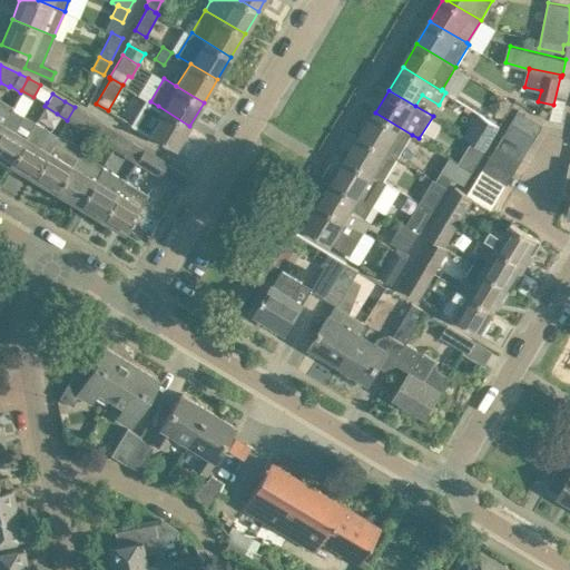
[(500,94),(491,108),(504,116),(513,101),(500,94)]
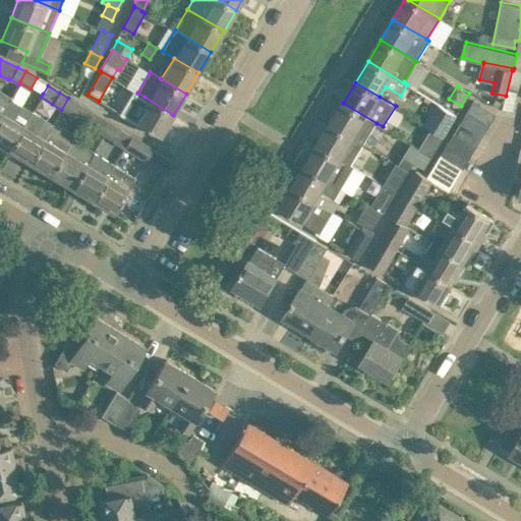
[(161,136),(173,115),(145,97),(131,118),(161,136)]
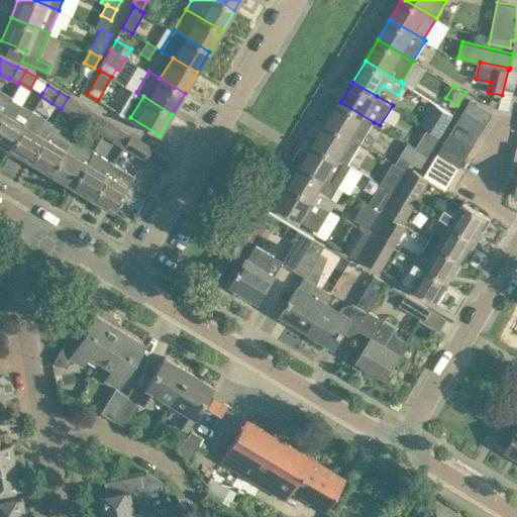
[(61,109),(82,121),(89,109),(68,97),(61,109)]
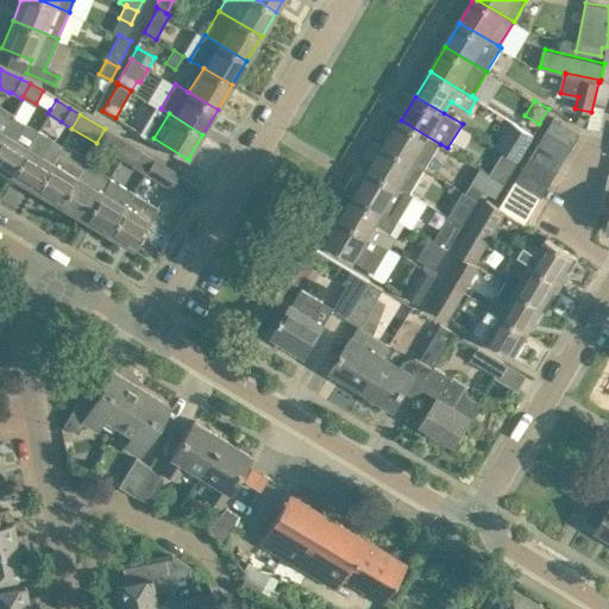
[(2,133),(0,136),(0,168),(11,175),(37,130),(13,115),(2,133)]
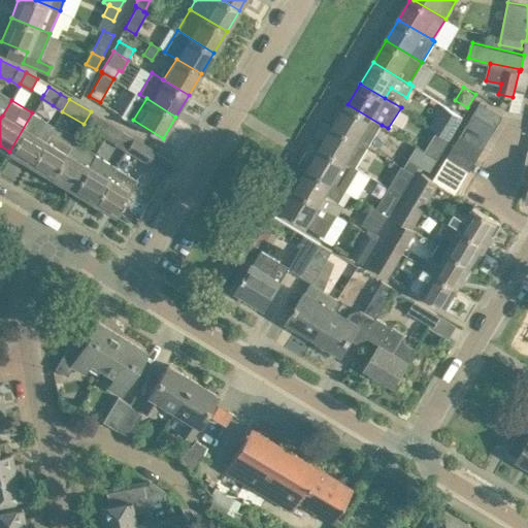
[(473,112),(496,127),(503,116),(481,101),(473,112)]
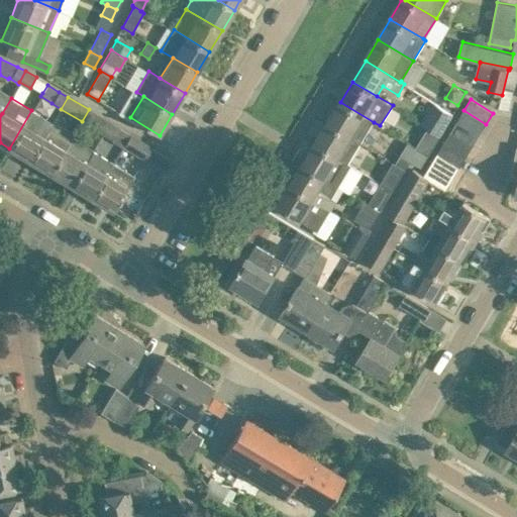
[(340,102),(328,123),(360,142),(374,122),(340,102)]
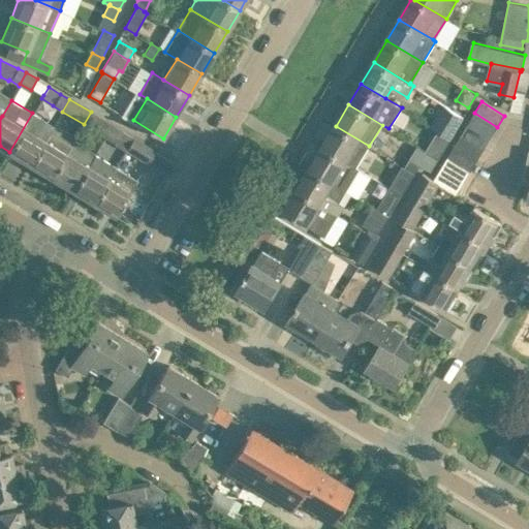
[(431,126),(438,130),(439,130),(452,137),(464,117),(452,109),(443,104),(431,126)]
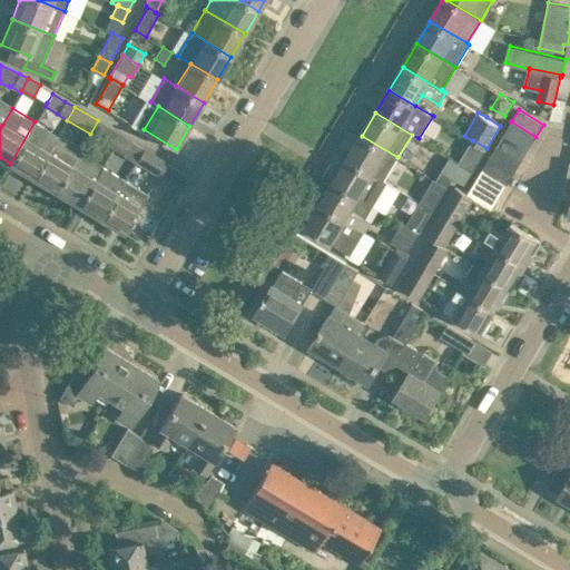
[(90,134),(114,148),(121,135),(98,120),(90,134)]
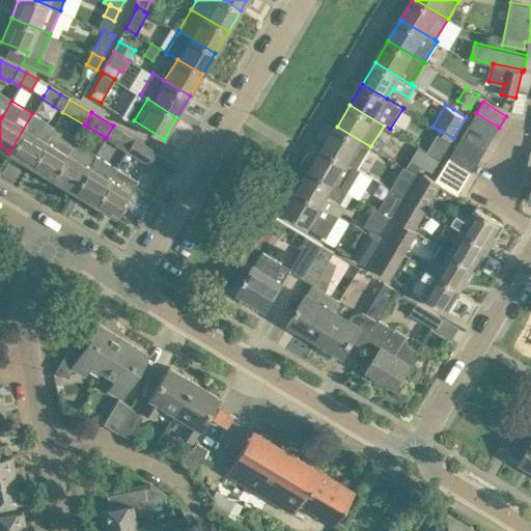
[(32,113),(9,152),(31,165),(45,141),(54,127),(32,113)]
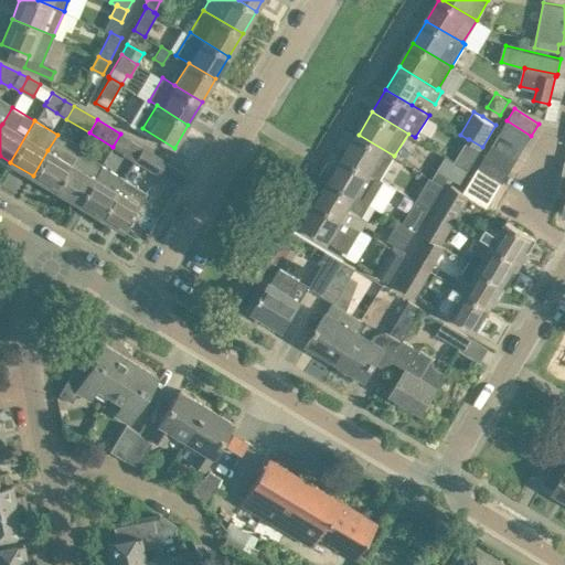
[(499,132),(523,148),(531,136),(507,120),(499,132)]
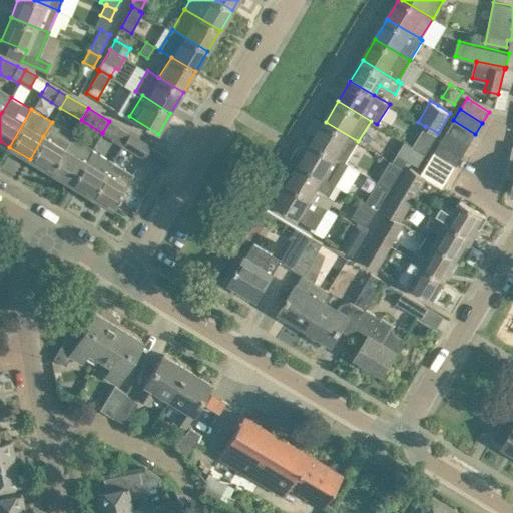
[(447,131),(469,144),(475,134),(453,120),(447,131)]
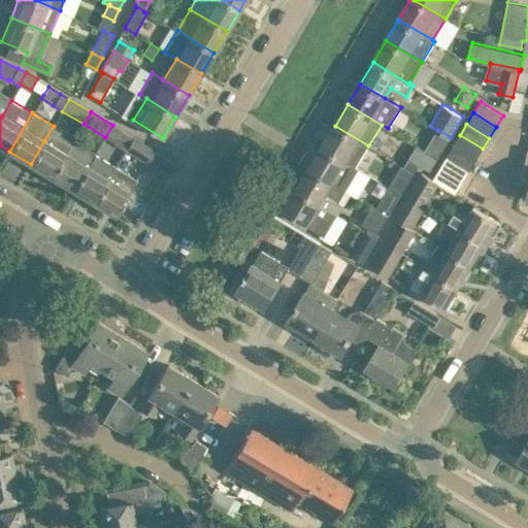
[(112,125),(105,137),(114,142),(122,131),(112,125)]
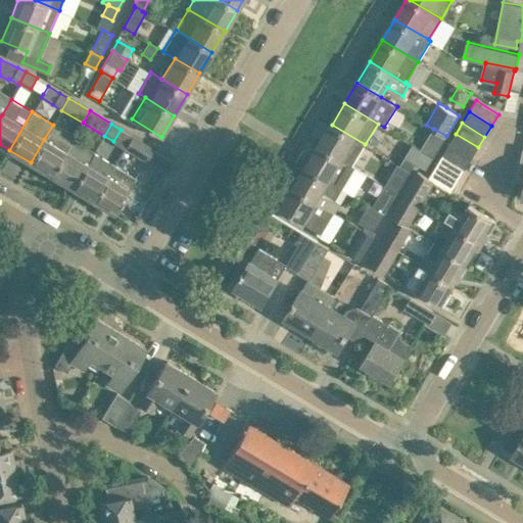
[(332,125),(319,145),(352,165),(365,144),(332,125)]
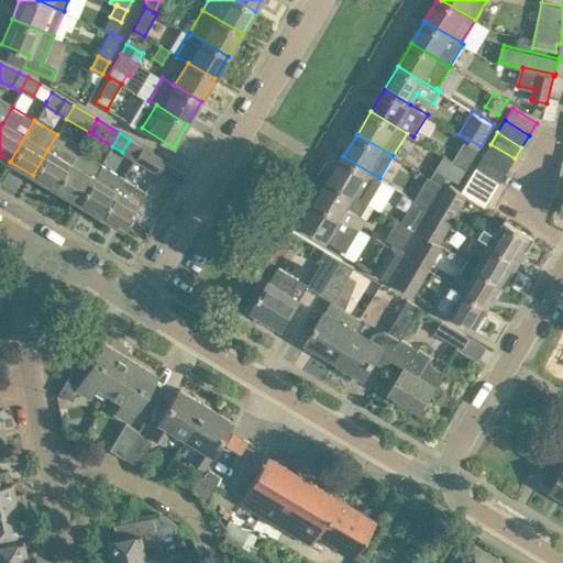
[(466,139),(453,161),(467,169),(481,146),(467,139),(466,139)]
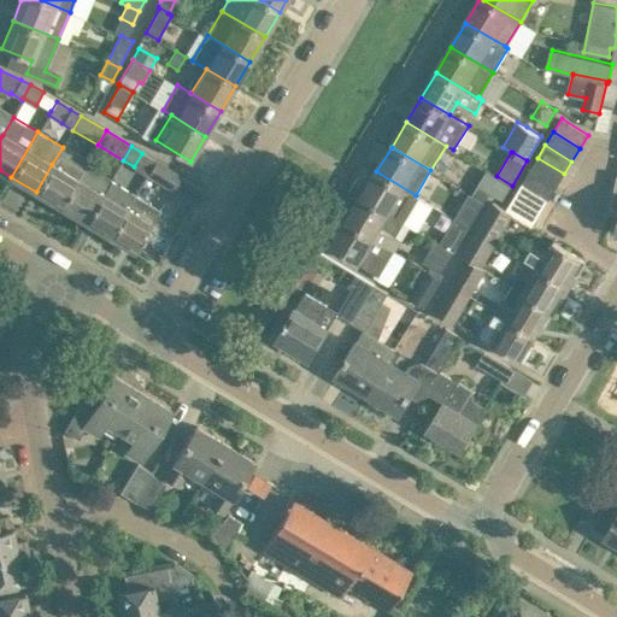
[(529,170),(556,187),(564,174),(538,158),(529,170)]
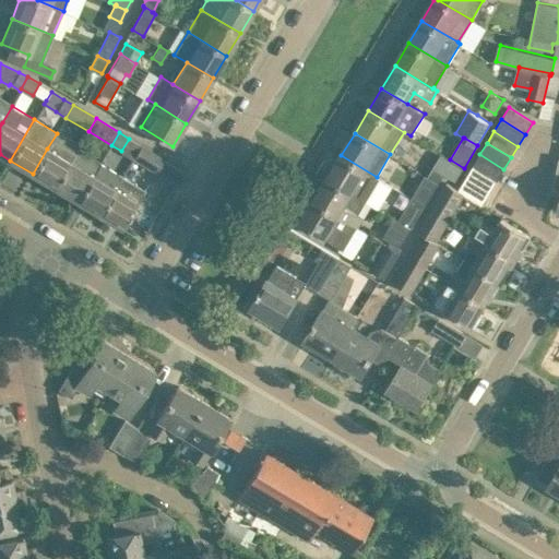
[(156,171),(164,159),(141,145),(133,157),(156,171)]
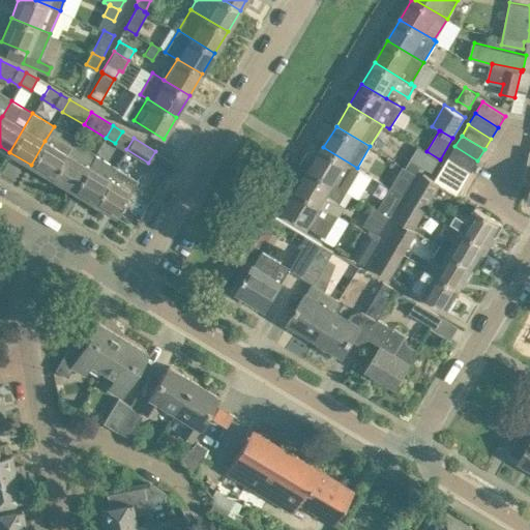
[(45,141),(31,165),(52,177),(66,153),(67,152),(46,139),(45,141)]
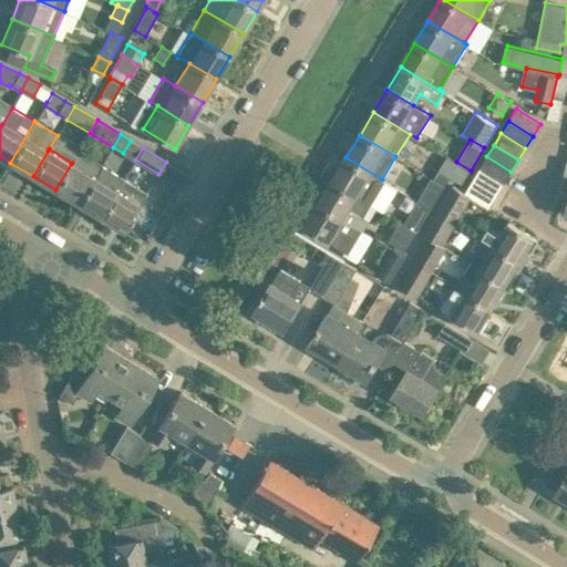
[(71,164),(55,189),(79,203),(93,178),(102,164),(80,151),(80,150),(71,164)]
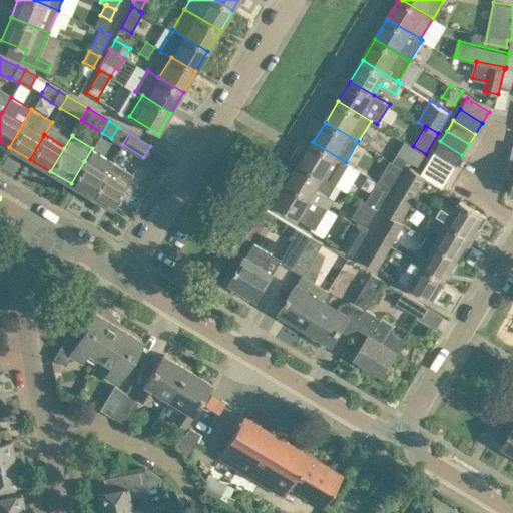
[(434,152),(456,166),(462,155),(440,141),(434,152)]
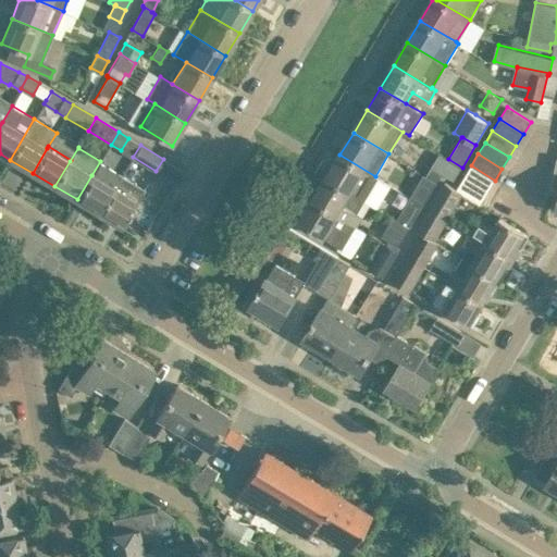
[(335,163),(332,161),(324,174),(327,176),(326,177),(366,200),(378,208),(392,186),(375,176),(339,155),(335,163)]
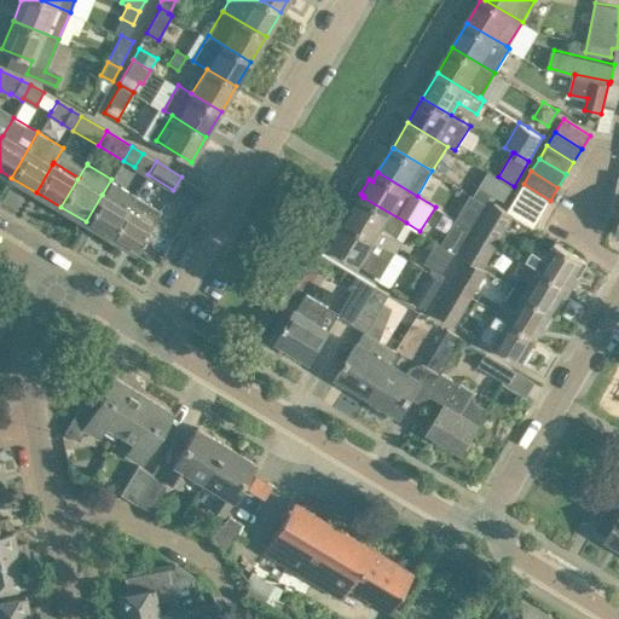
[(504,200),(514,186),(498,177),(498,178),(489,172),(480,185),(504,200)]
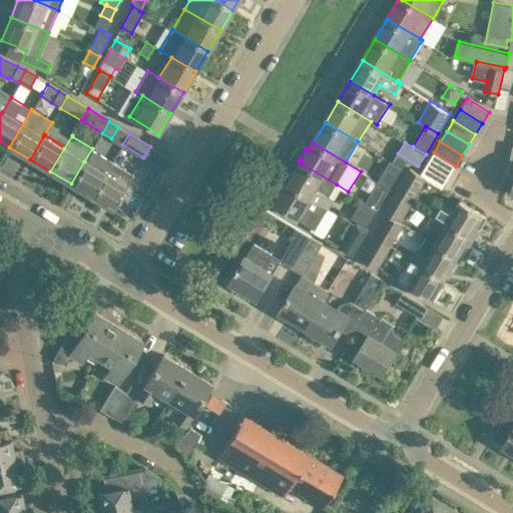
[(84,161),(71,183),(92,196),(105,173),(112,161),(92,149),(93,148),(92,148),(84,161)]
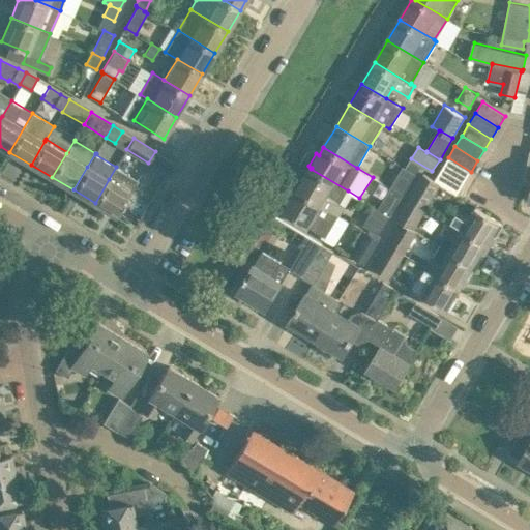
[(448,157),(441,169),(464,182),(471,172),(448,157)]
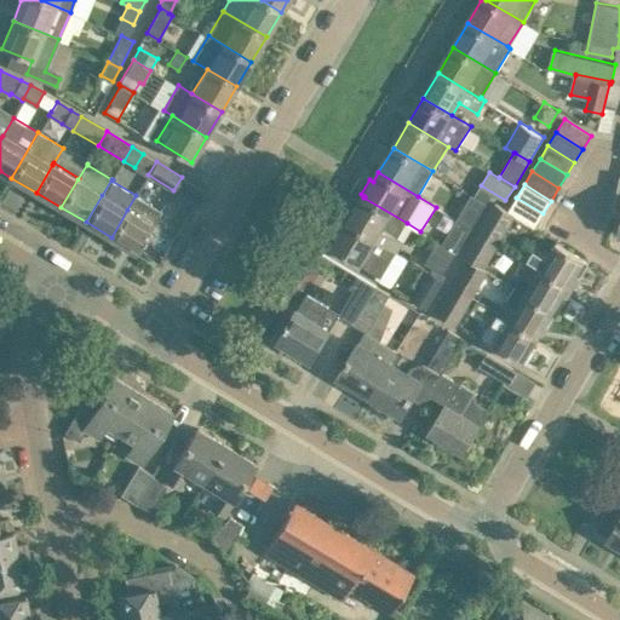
[(472,194),(457,219),(471,229),(487,204),(472,194)]
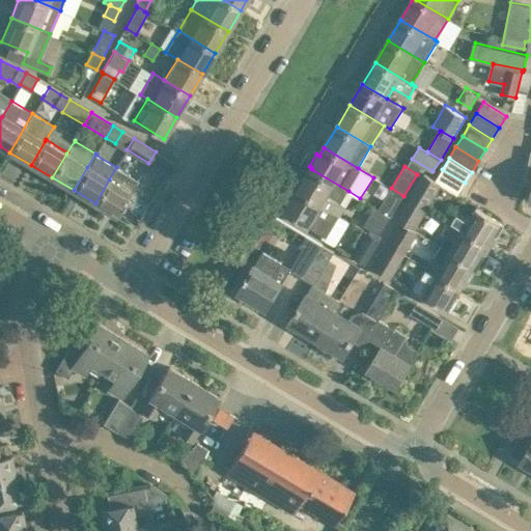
[(109,179),(95,203),(117,216),(131,193),(131,192),(138,180),(116,167),(109,179)]
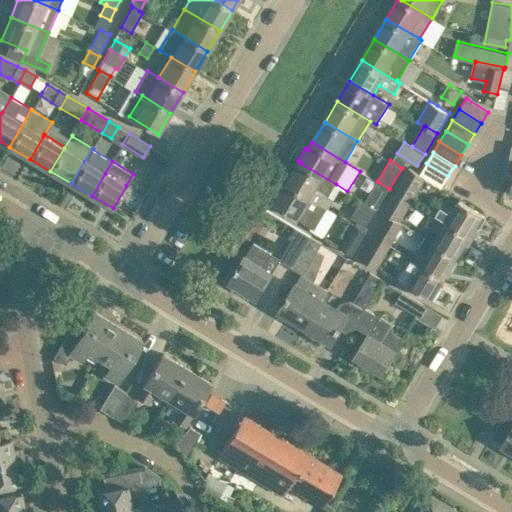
[(288,184),(328,208),(334,199),(329,196),(336,184),(300,163),(288,184)]
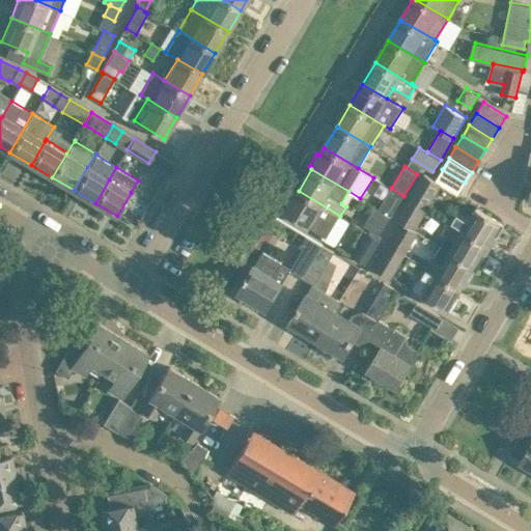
[(442,169),(436,179),(442,184),(442,185),(458,194),(465,183),(442,169)]
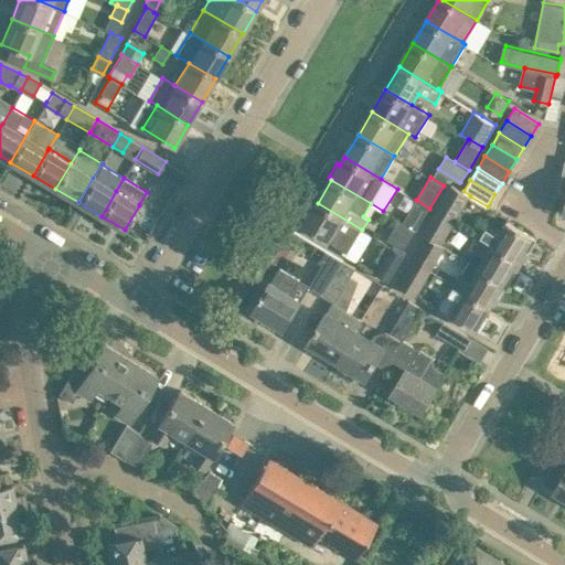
[(451,184),(436,210),(455,222),(470,196),(470,195),(464,191),(451,184)]
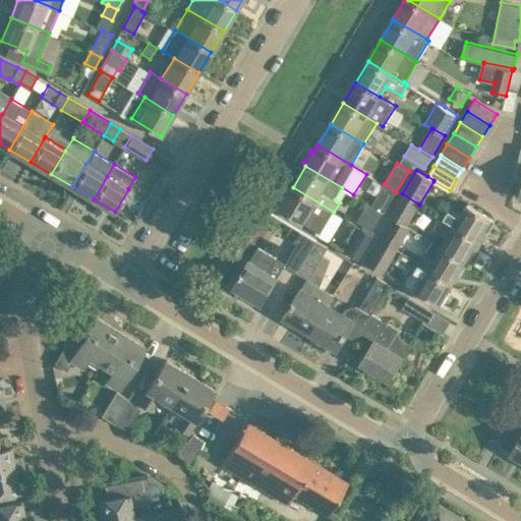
[(384,184),(371,206),(384,213),(396,192),(384,184)]
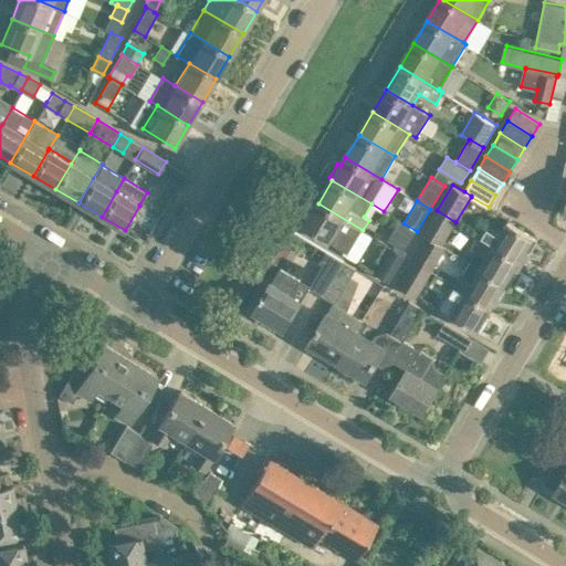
[(349,253),(363,230),(318,203),(304,226),(349,253)]
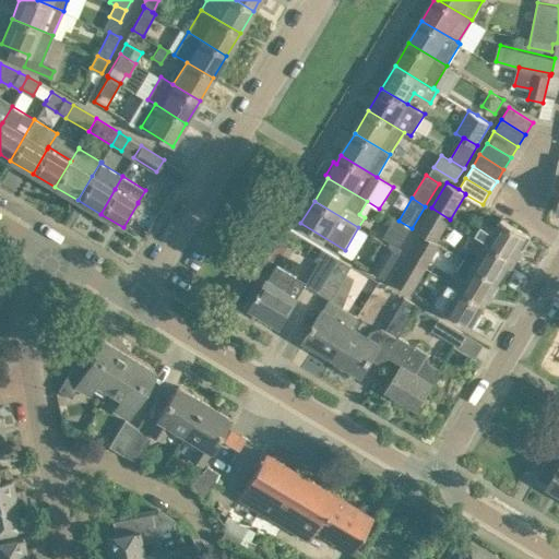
[(417,230),(424,234),(437,242),(450,219),(431,207),(417,230)]
